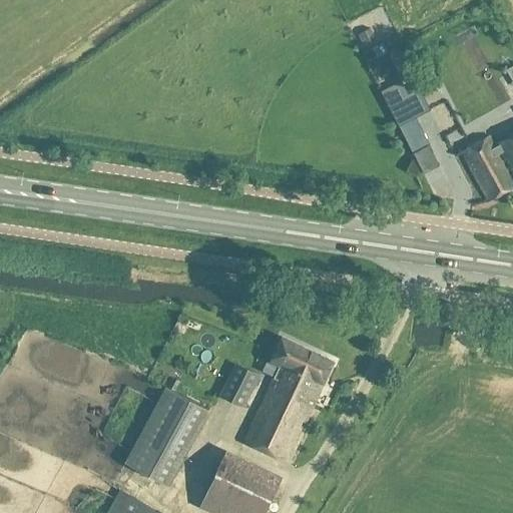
[(389,83),(404,80),(407,95),(419,92),(408,40),(381,45),(389,83)]
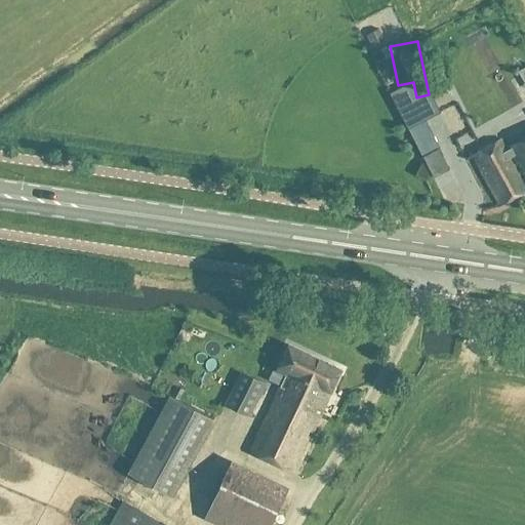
[(420,101),(428,128),(449,122),(442,95),(420,101)]
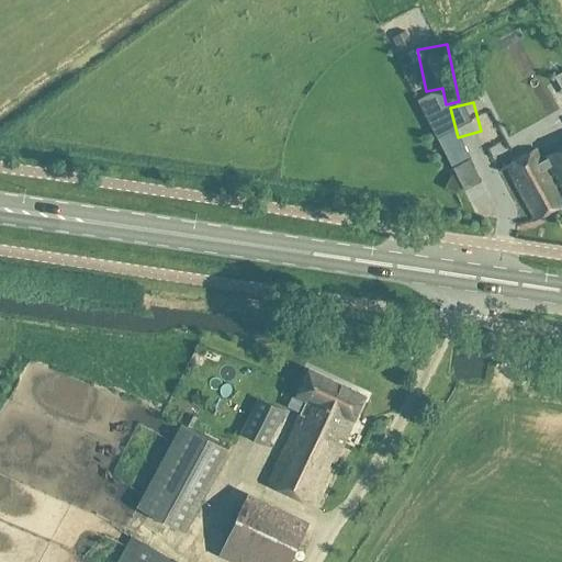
[(461,139),(465,152),(484,145),(480,133),(461,139)]
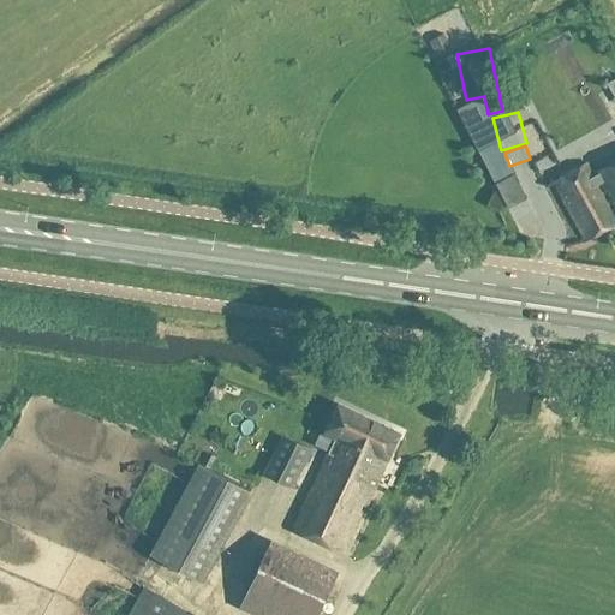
[(614,161),(596,172),(614,209),(614,161)]
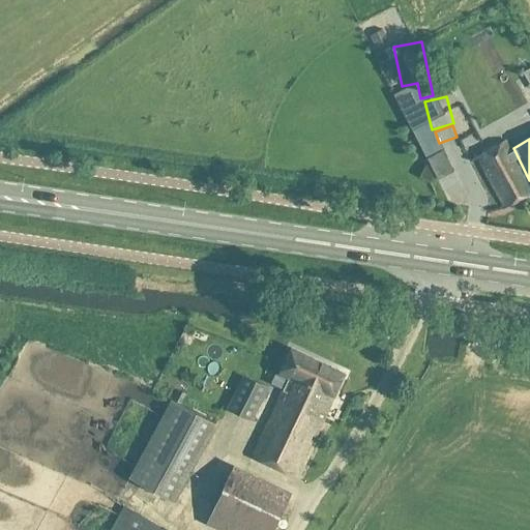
[(504,208),(529,193),(529,189),(504,142),(477,156),(504,208)]
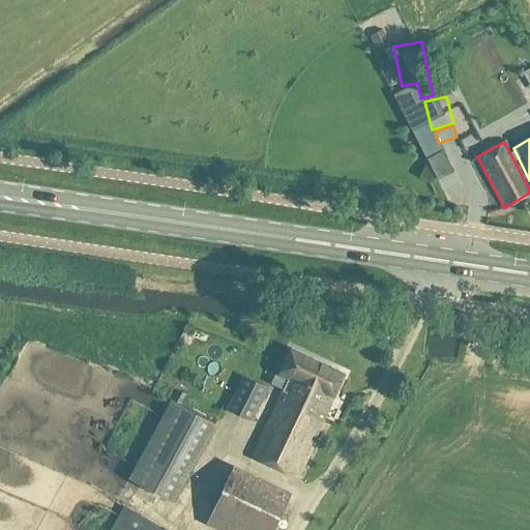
[(251,457),(294,477),(344,374),(290,348),(278,373),(288,377),(251,457)]
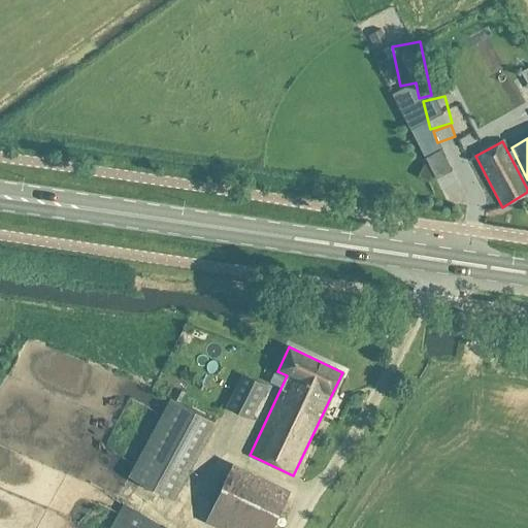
[(226,408),(260,424),(274,391),(241,375),(226,408)]
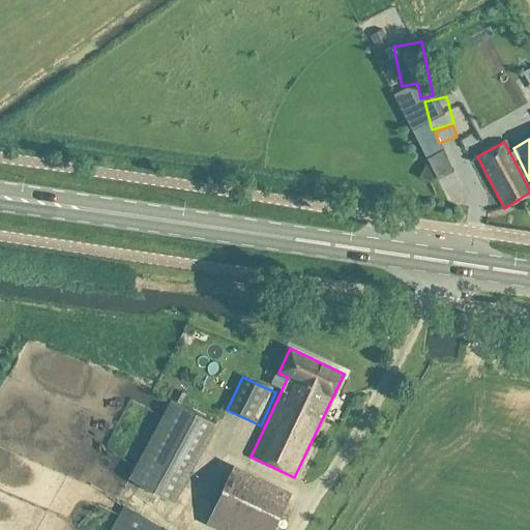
[(215,423),(168,399),(126,476),(174,501),(215,423)]
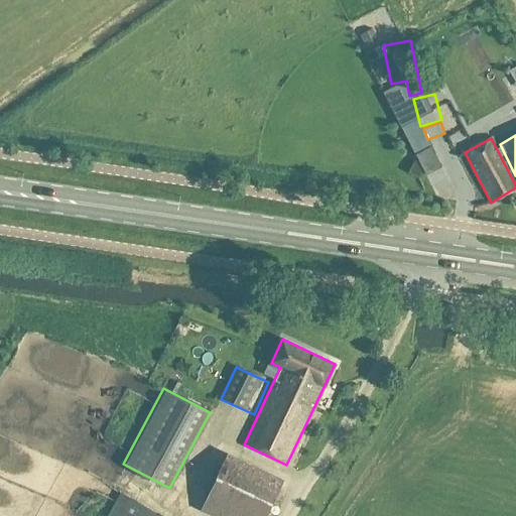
[(200,511),(211,515),(265,515),(284,479),(227,452),(200,511)]
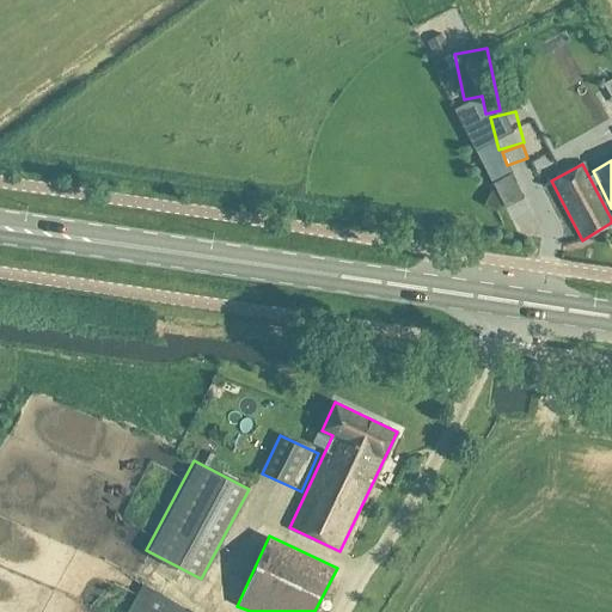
[(188,611),(144,586),(128,611),(188,611)]
